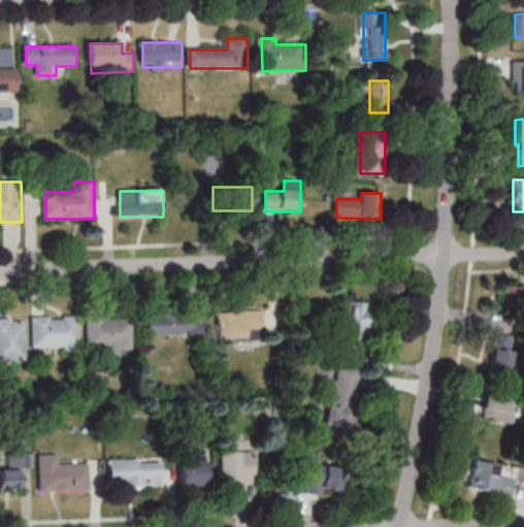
[(523,286),(509,287),(509,308),(523,308),(523,286)]
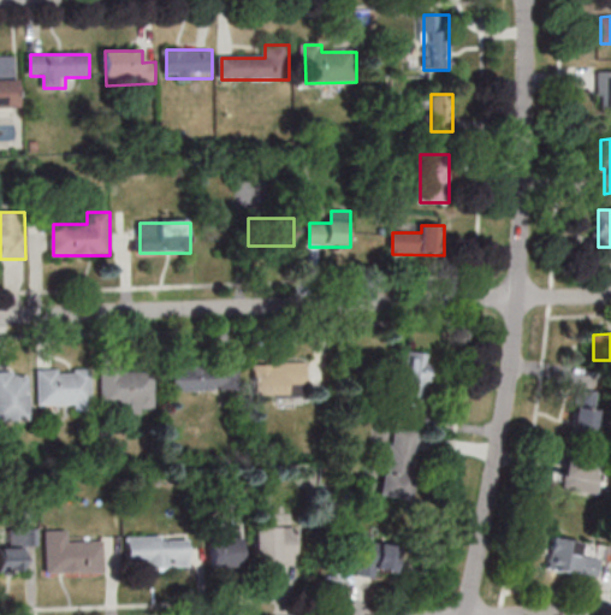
[(433,354),(410,353),(407,403),(428,404),(433,354)]
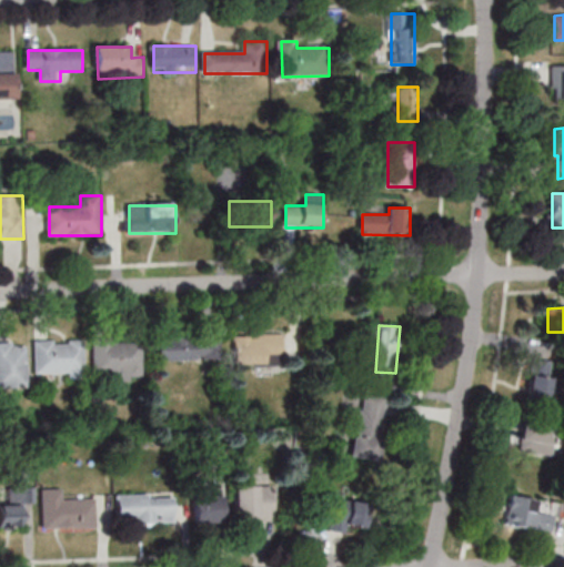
[(284,335),(237,335),(237,365),(285,365),(284,335)]
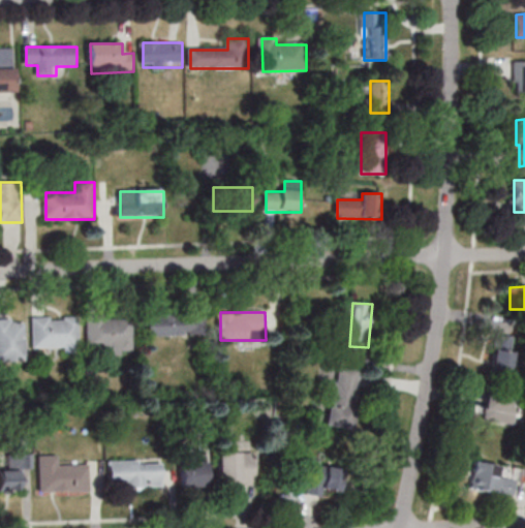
[(148,315),(148,336),(196,336),(196,315),(148,315)]
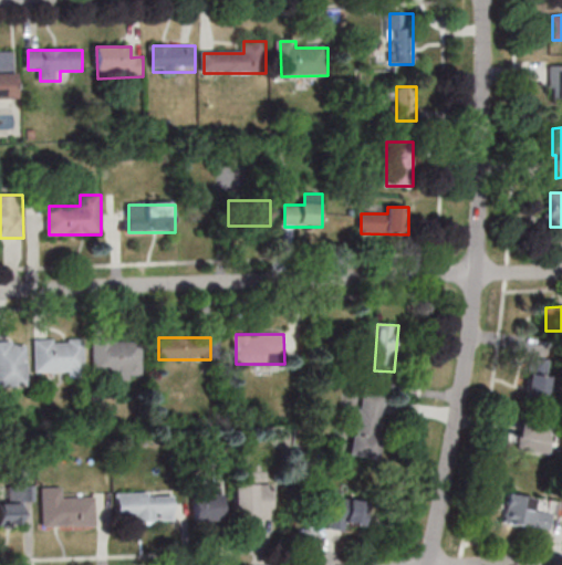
[(94,338),(94,373),(120,373),(120,379),(145,379),(145,338),(94,338)]
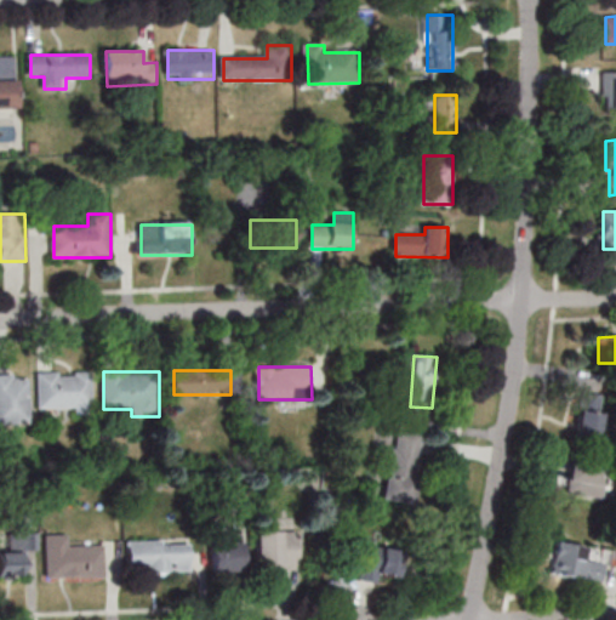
[(95,373),(40,373),(40,410),(95,410),(95,373)]
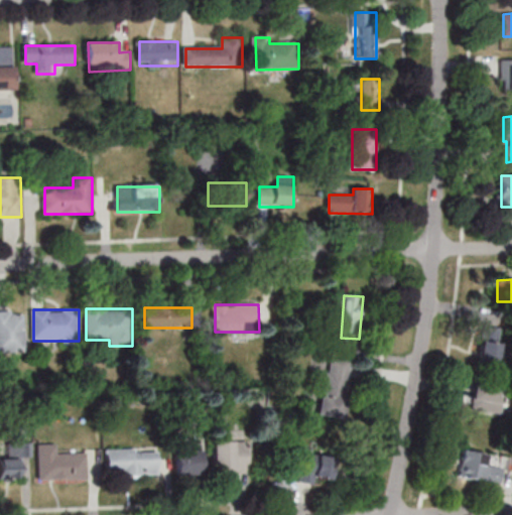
[(0,310),(0,353),(26,353),(26,311),(0,310)]
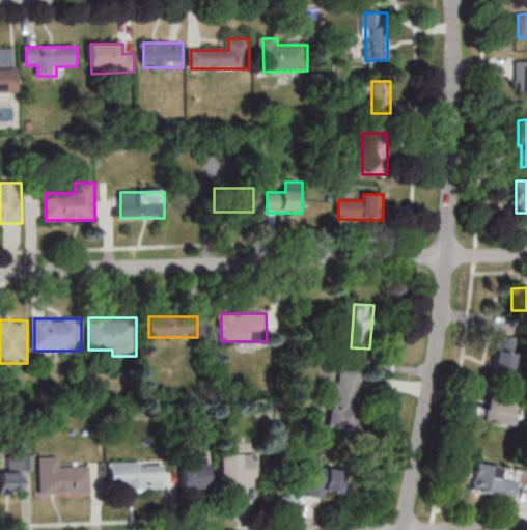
[(521,338),(501,335),(496,373),(515,375),(521,338)]
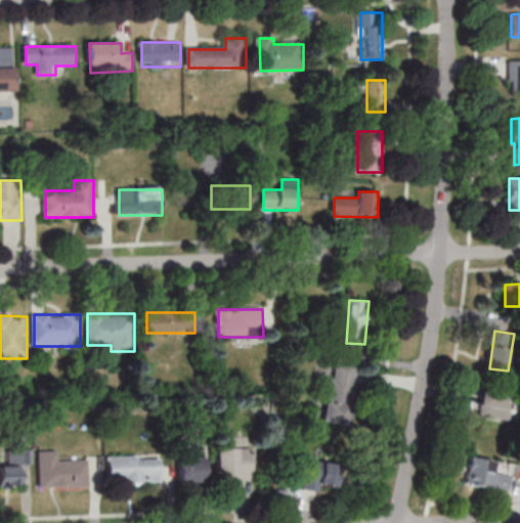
[(352,426),(358,366),(335,363),(328,424),(352,426)]
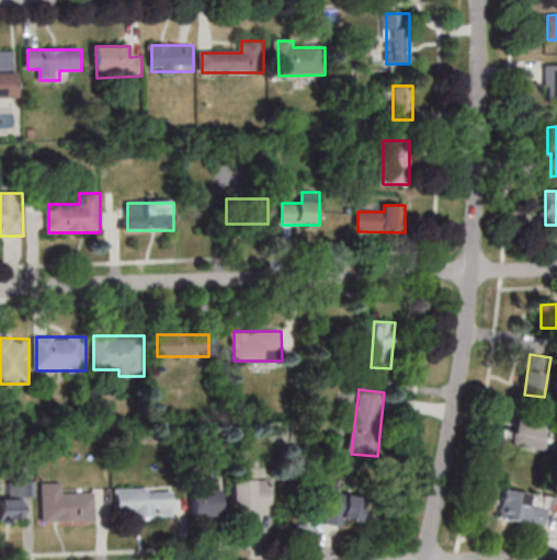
[(515,445),(547,452),(553,424),(521,419),(515,445)]
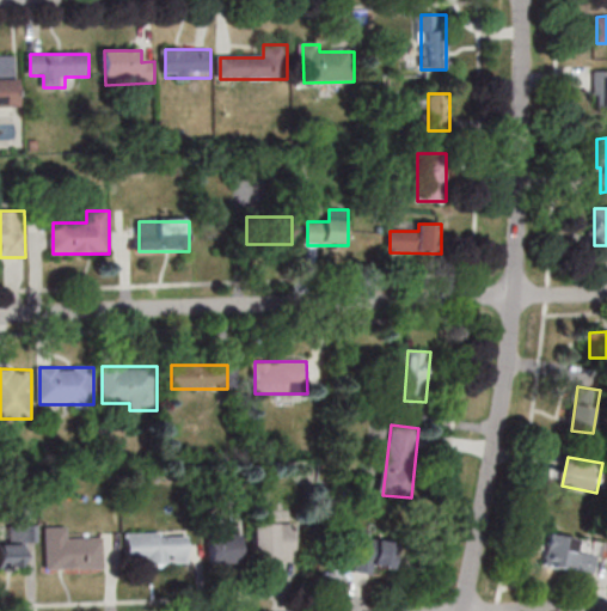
[(295,562),(295,524),(256,524),(256,562),(295,562)]
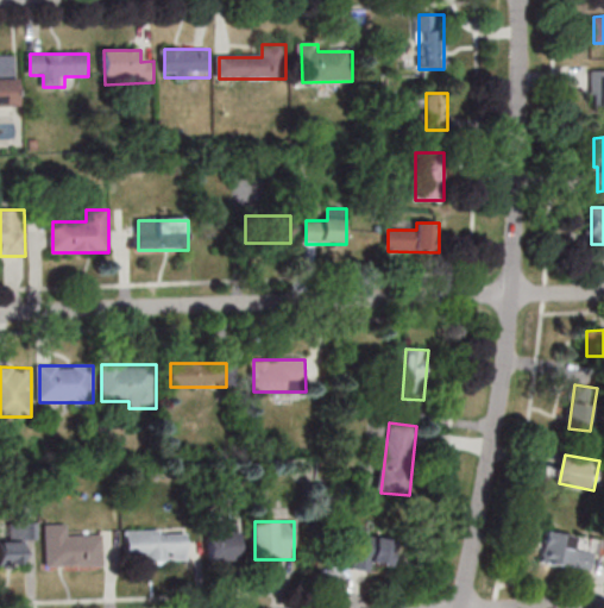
[(0,566),(25,566),(25,540),(39,540),(39,524),(12,524),(12,543),(0,541),(0,566)]
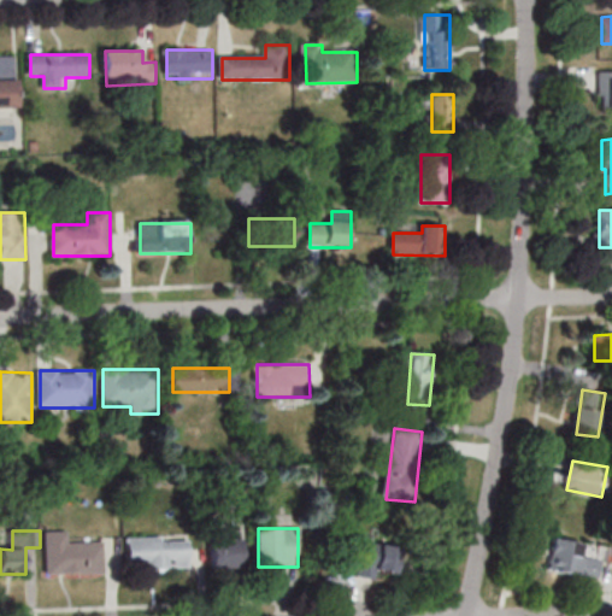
[(213,531),(213,569),(243,569),(243,531),(213,531)]
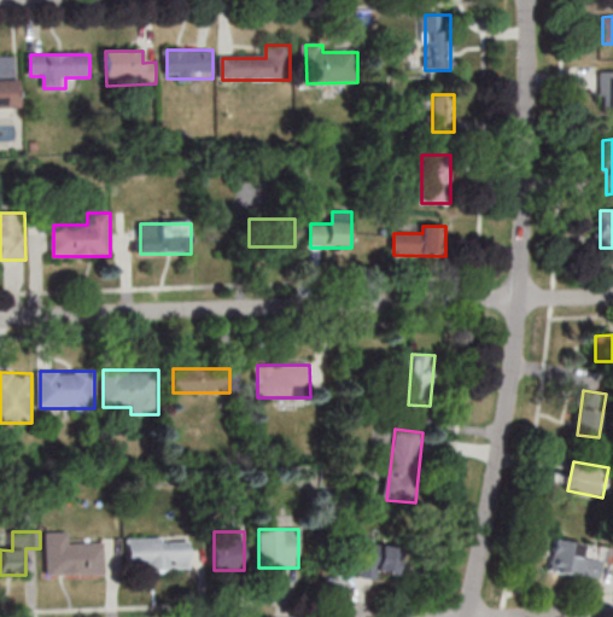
[(70,545),(70,533),(47,533),(47,576),(106,576),(106,545),(70,545)]
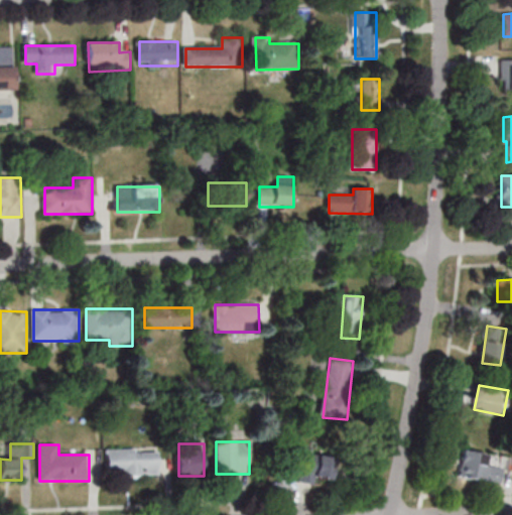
[(109,449),(109,476),(160,476),(160,449),(109,449)]
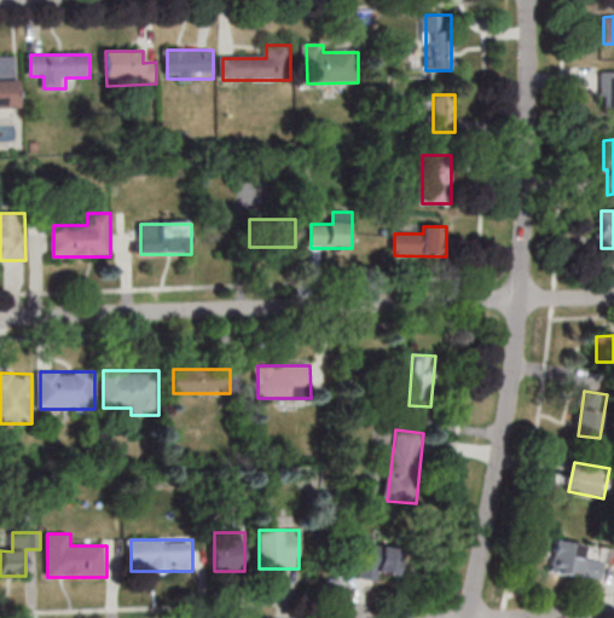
[(603,581),(607,561),(585,559),(588,546),(559,541),(554,573),(603,581)]
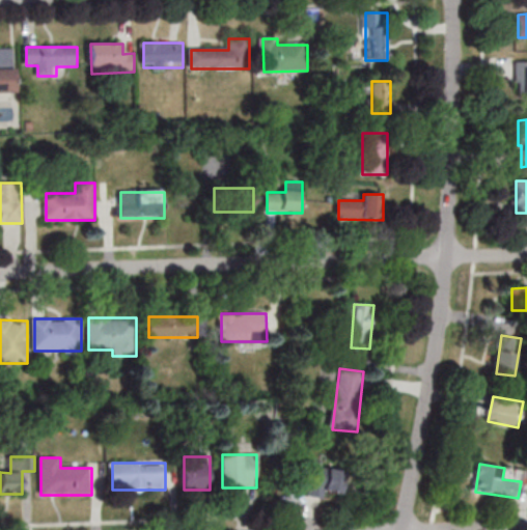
[(309,496),(329,500),(331,491),(343,493),(348,472),(316,465),(309,496)]
